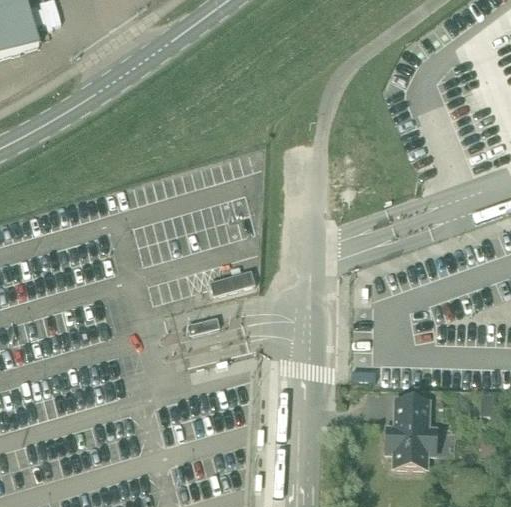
[(0,0),(0,58),(40,46),(25,0),(0,0)]
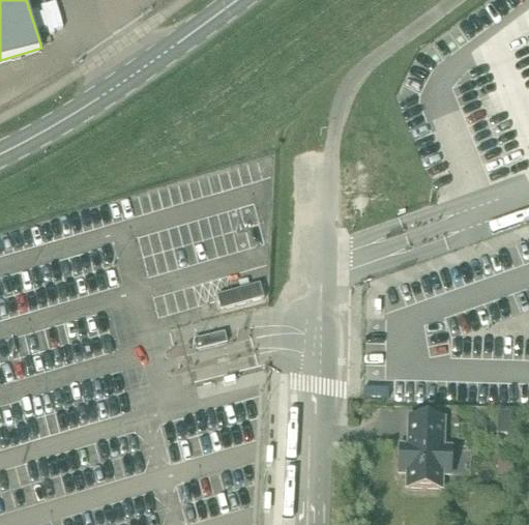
[(267,260),(254,264),(257,273),(269,269),(267,260)]
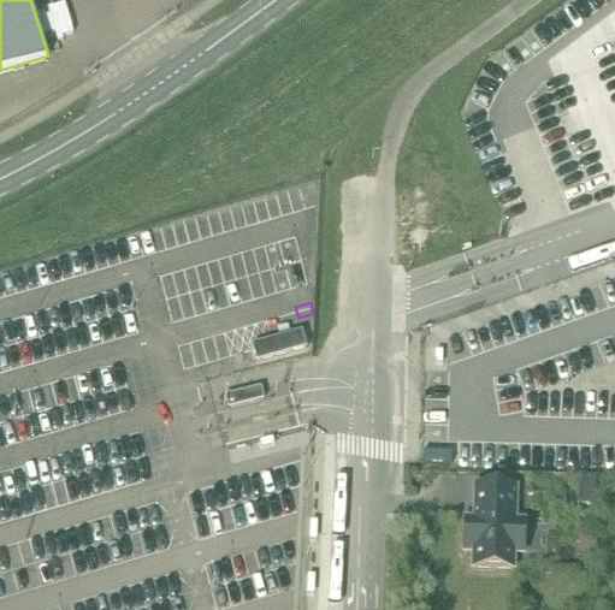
[(258,355),(308,342),(303,325),(253,338),(258,355)]
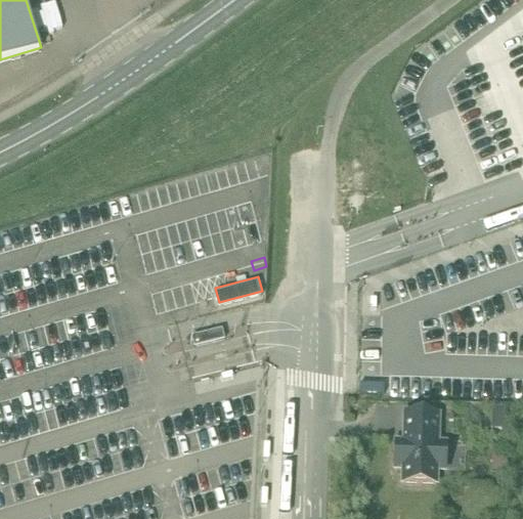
[(195,344),(225,336),(222,325),(192,333),(195,344)]
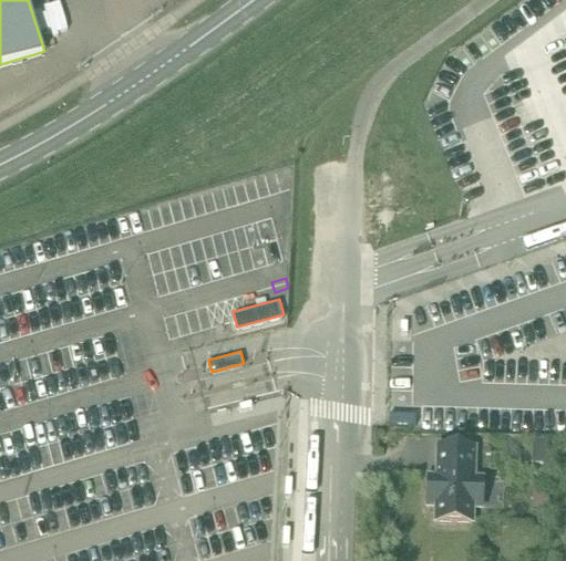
[(474,474),(475,445),(438,444),(436,473),(428,473),(428,501),(436,502),(435,518),(472,519),(473,504),(482,504),(483,474),(474,474)]
